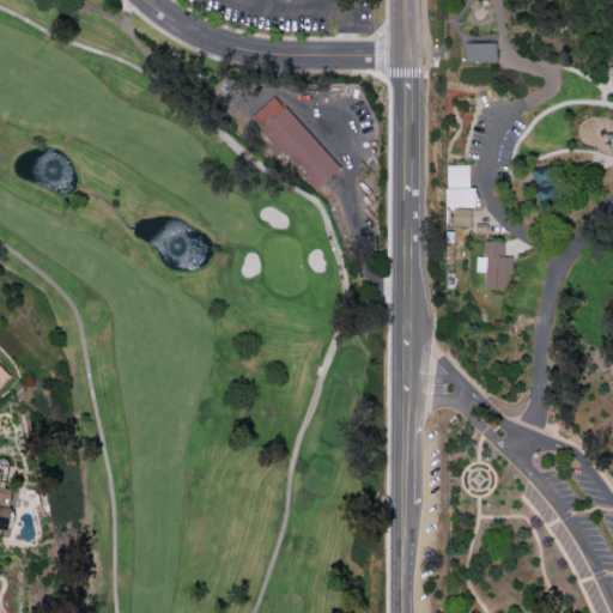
[(496,42),(496,61),(466,60),(466,42),(496,42)]
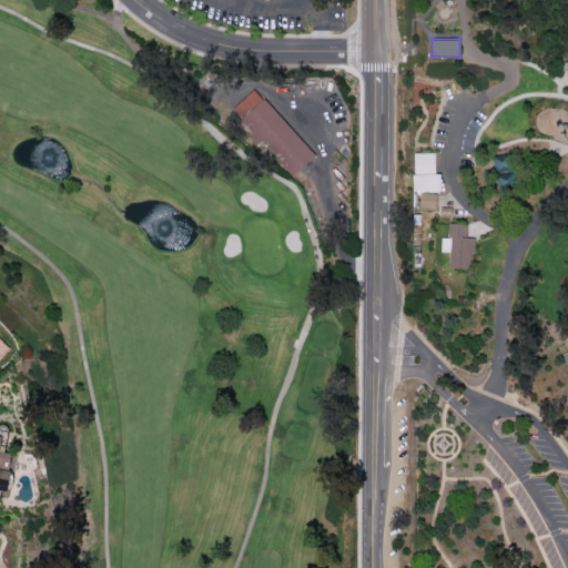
[(315,155),(254,88),(233,108),(244,121),(241,124),(290,179),(315,155)]
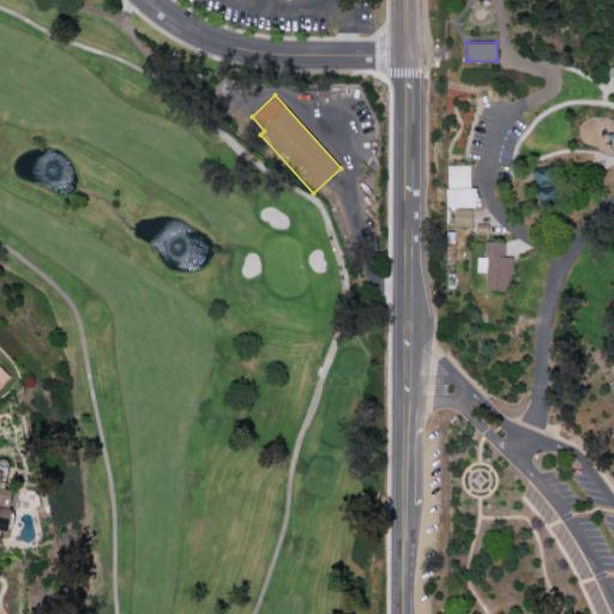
[(470,166),(447,166),(447,206),(476,205),(476,187),(470,187),(470,166)]
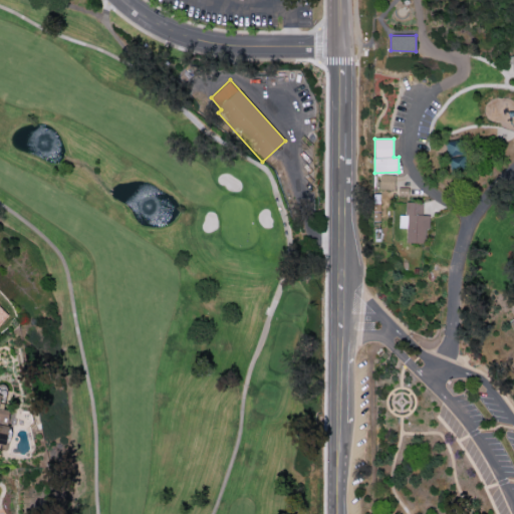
[(395,189),(395,175),(380,174),(380,188),(395,189)]
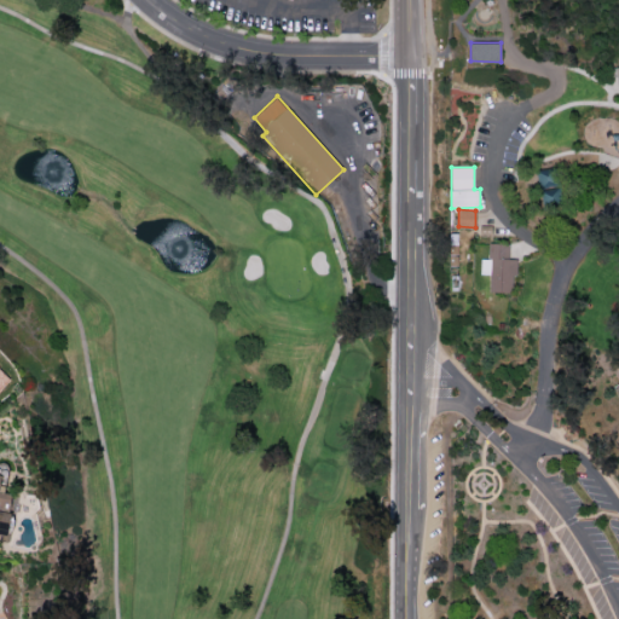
[(480,225),(492,226),(491,235),(479,235),(480,225)]
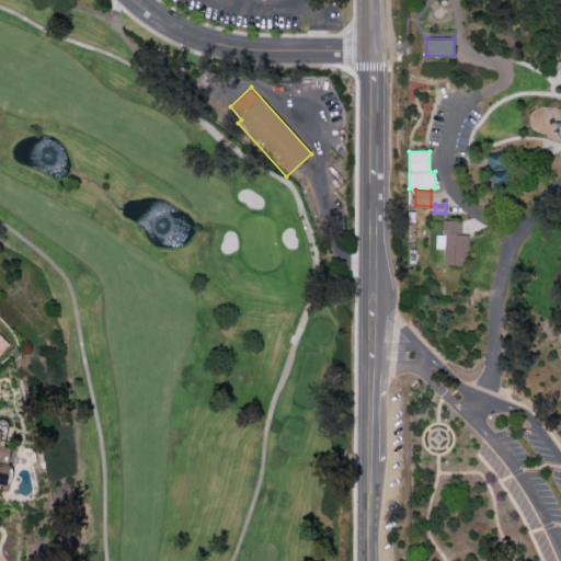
[(460,233),(468,235),(468,250),(465,249),(464,265),(443,264),(444,235),(442,235),(443,219),(461,220),(460,233)]
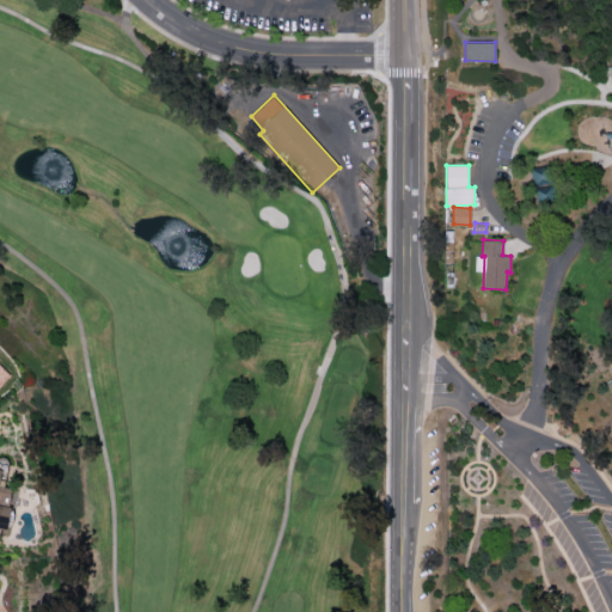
[(490,420),(496,424),(491,429),(487,424),(490,420)]
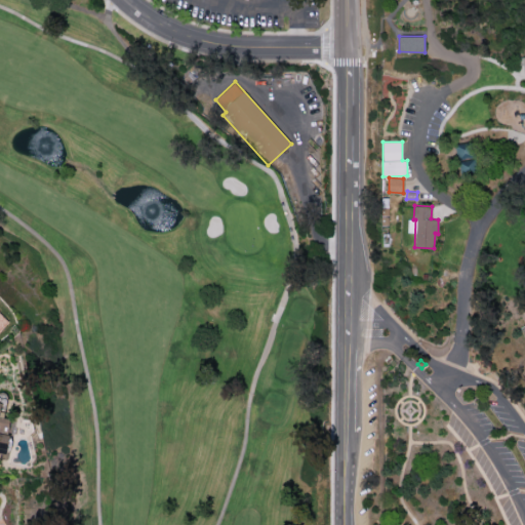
[(0,452),(6,453),(12,419),(2,417),(4,402),(0,400),(0,452)]
